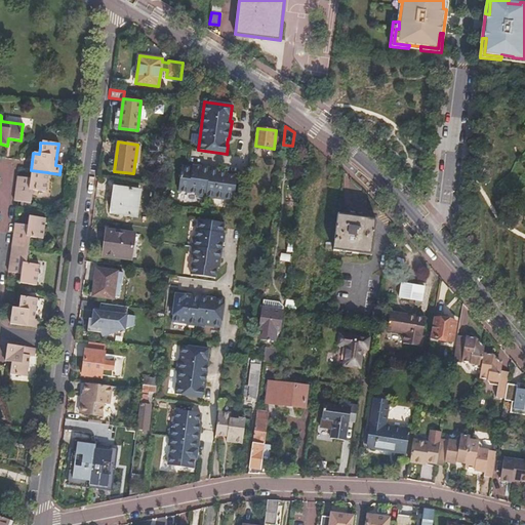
[(201,169),(182,167),(178,192),(197,195),(197,197),(234,202),(238,176),(218,173),(219,170),(201,167),(201,169)]
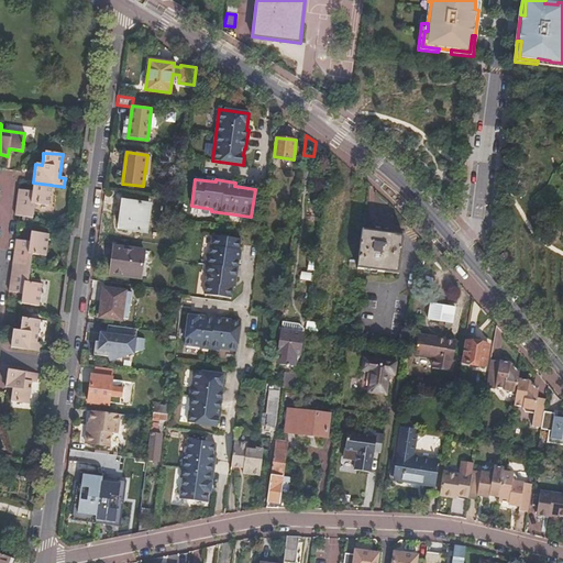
[(48,206),(51,185),(33,183),(31,192),(18,191),(13,214),(18,216),(32,218),(32,216),(33,205),(48,206)]
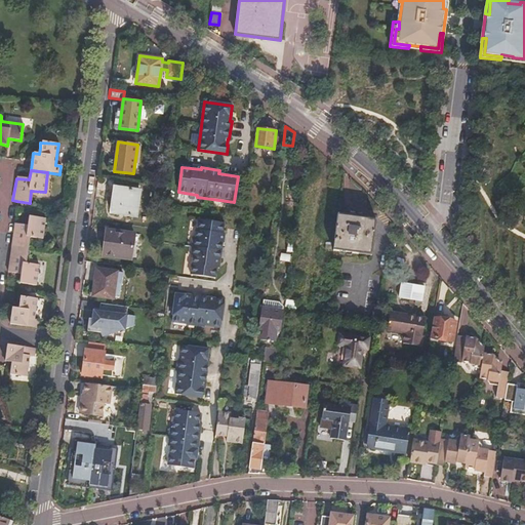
[(112,213),(137,216),(140,190),(115,187),(112,213)]
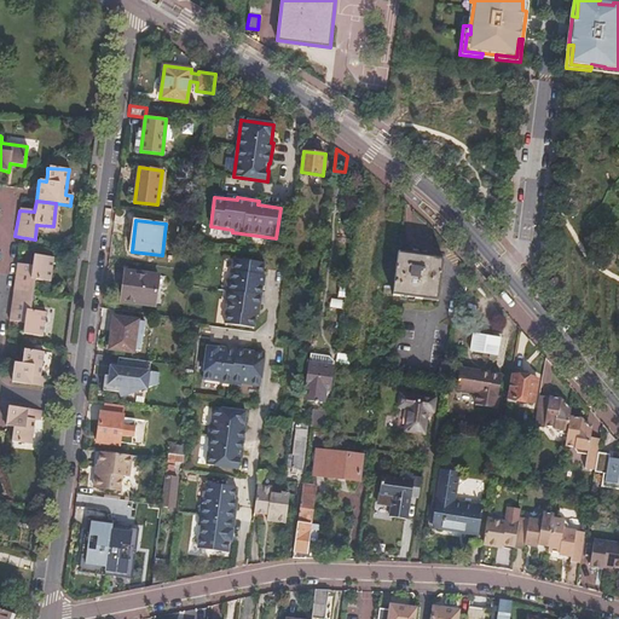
[(445,259),(399,252),(394,294),(439,301),(445,259)]
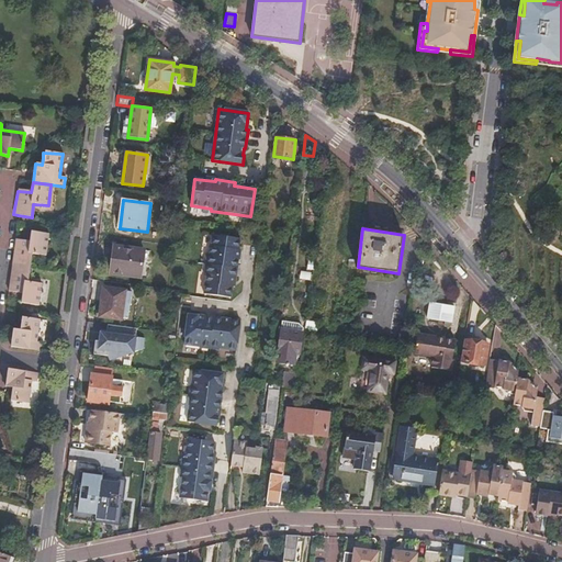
[(11,266),(30,268),(32,255),(45,256),(45,250),(47,234),(30,232),(29,242),(14,239),(13,248),(11,266)]
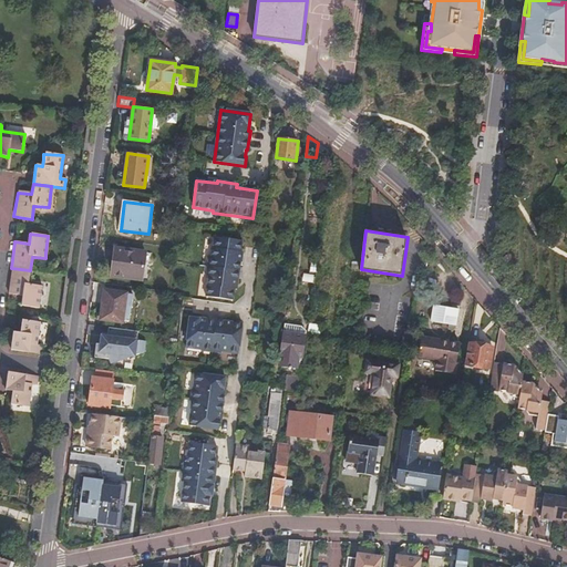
[(243,241),(215,237),(214,248),(212,248),(210,258),(208,257),(206,277),(208,277),(205,297),(233,300),(236,280),(238,280),(240,261),(238,261),(239,254),(240,254),(243,241)]
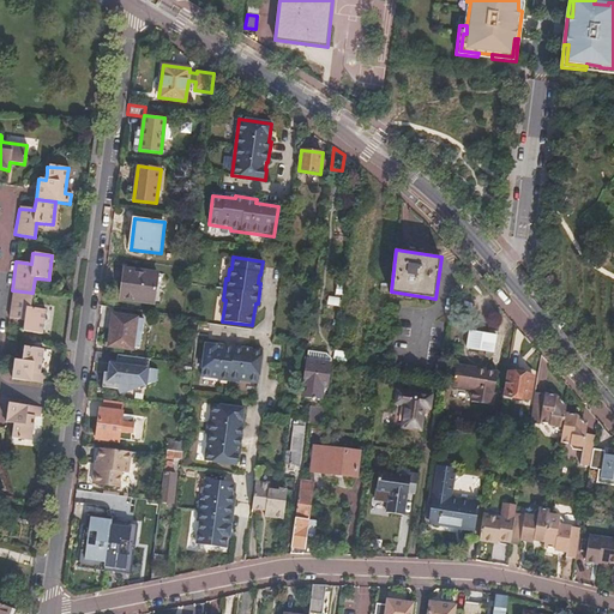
[(121,299),(155,302),(158,272),(125,269),(121,299)]
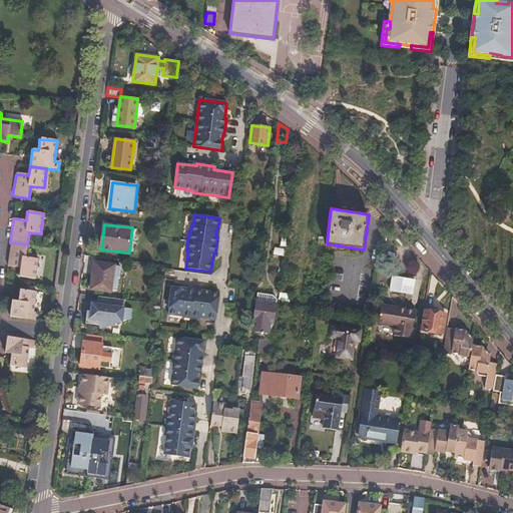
[(25,258),(27,244),(10,242),(8,262),(7,266),(11,266),(20,268),(18,277),(35,279),(37,264),(38,259),(25,258)]
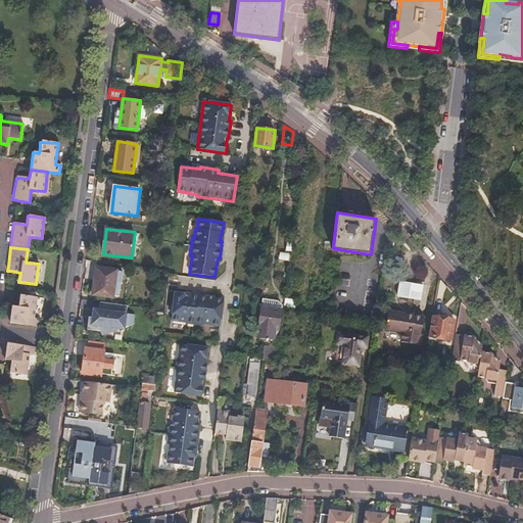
[(93,294),(113,296),(113,295),(120,296),(123,271),(97,268),(93,294)]
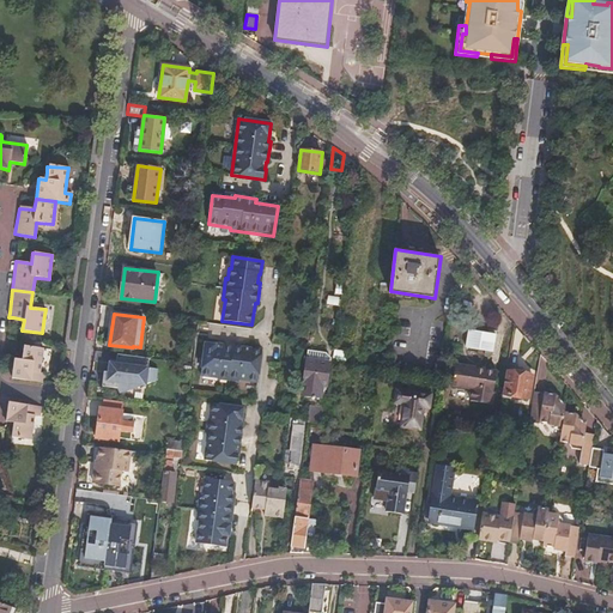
[(466,350),(493,354),(496,335),(469,332),(466,350)]
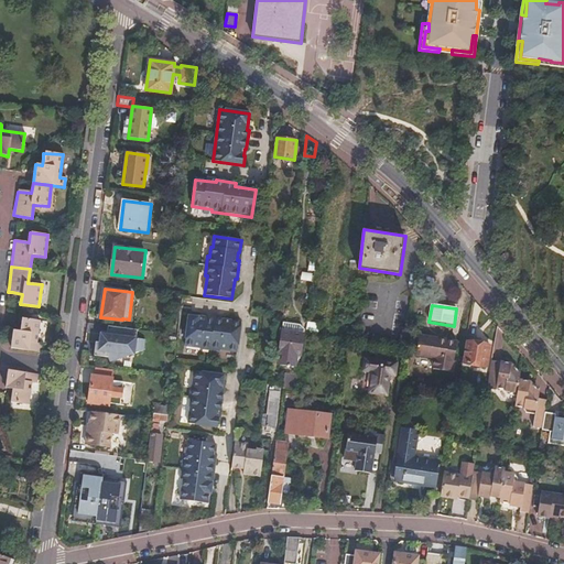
[(237,353),(241,323),(231,321),(231,323),(224,322),(224,321),(205,318),(205,320),(198,318),(198,317),(188,316),(184,347),(201,349),(220,351),(220,350),(237,353)]
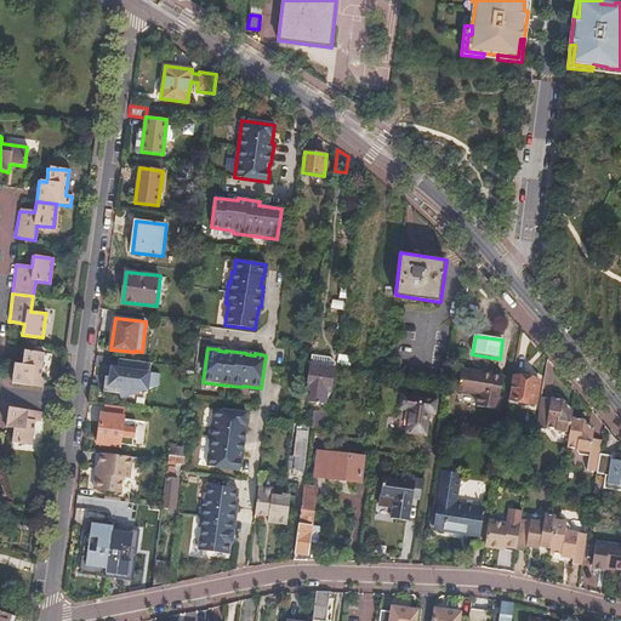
[(11,382),(45,387),(46,377),(40,376),(43,354),(23,351),(22,365),(13,364),(11,382)]
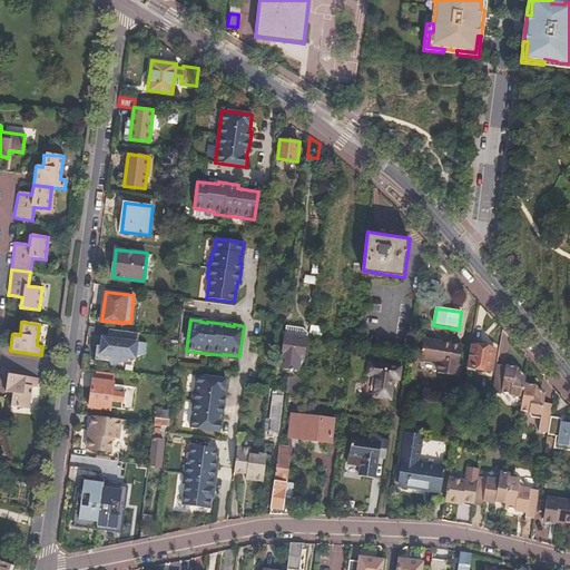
[(139,333),(110,328),(108,337),(102,336),(100,350),(97,350),(96,359),(111,361),(112,364),(121,361),(121,362),(123,361),(123,360),(127,360),(145,354),(147,343),(137,342),(139,333)]
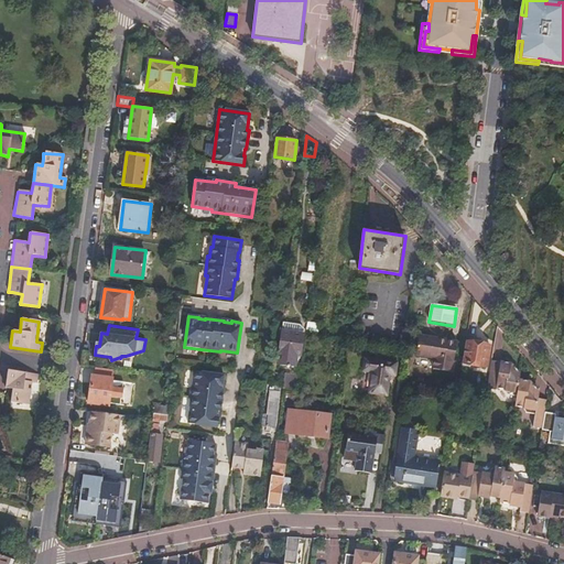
[(278,366),(294,368),(295,357),(301,358),(304,337),(281,334),(278,366)]
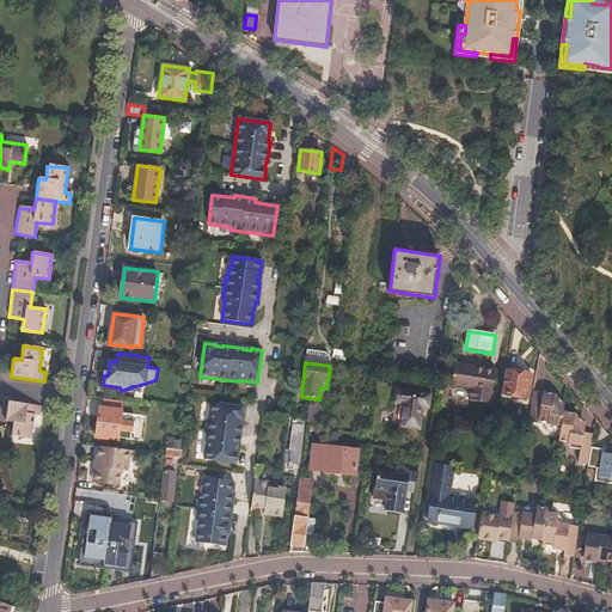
[(465,401),(488,404),(494,373),(452,366),(448,386),(466,390),(465,401)]
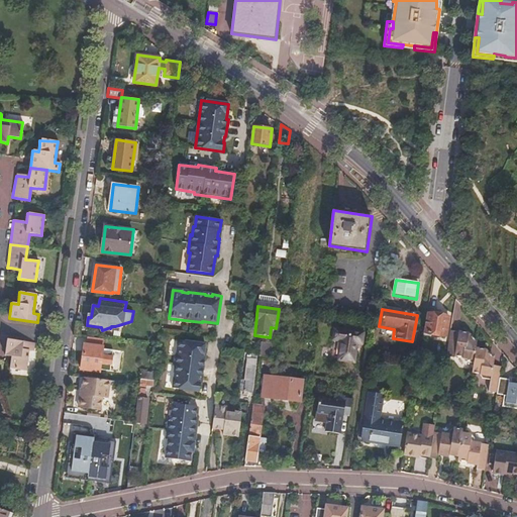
[(448,317),(427,314),(424,331),(445,335),(448,317)]
